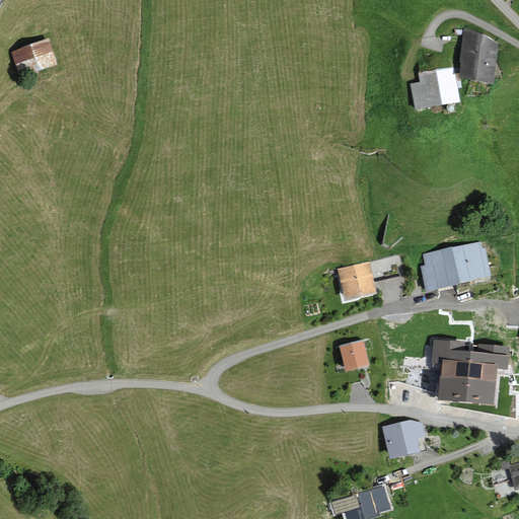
[(459,76),(471,80),(494,85),(499,43),(483,34),(463,27),(459,61),(459,76)]
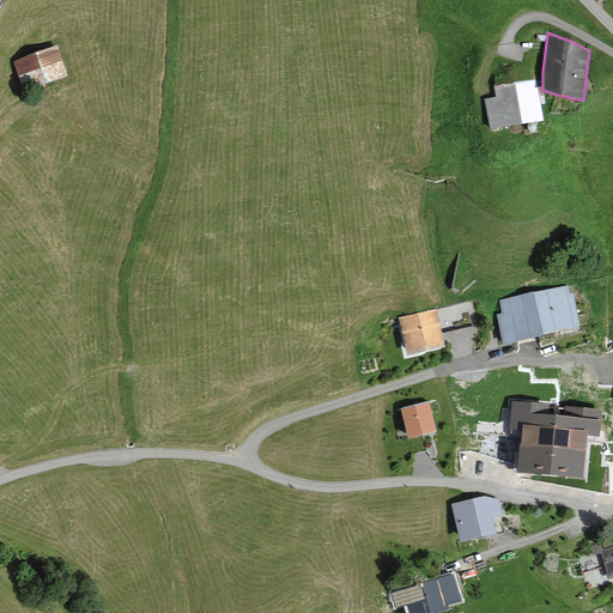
[(61,46),(18,60),(29,91),(72,77),(61,46)]
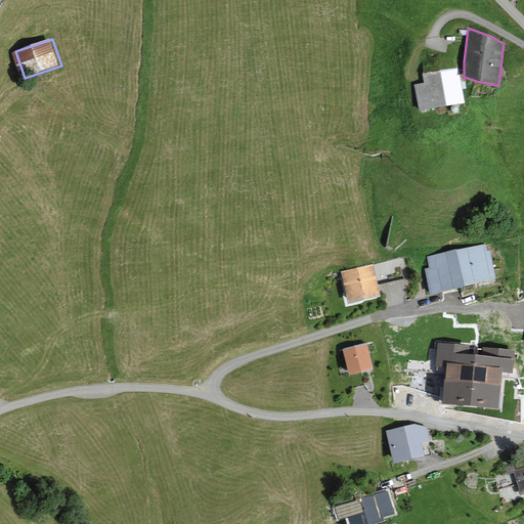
[(419,111),(466,103),(459,69),(421,74),(424,83),(413,85),(419,111)]
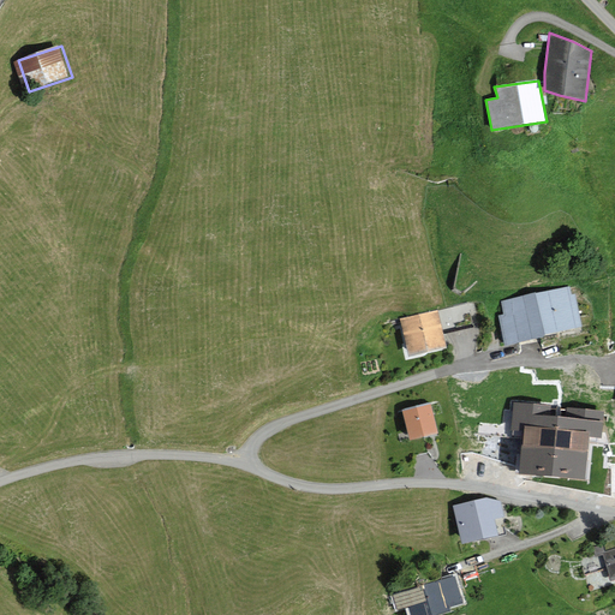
[(578,285),(505,302),(514,344),(587,327),(578,285)]
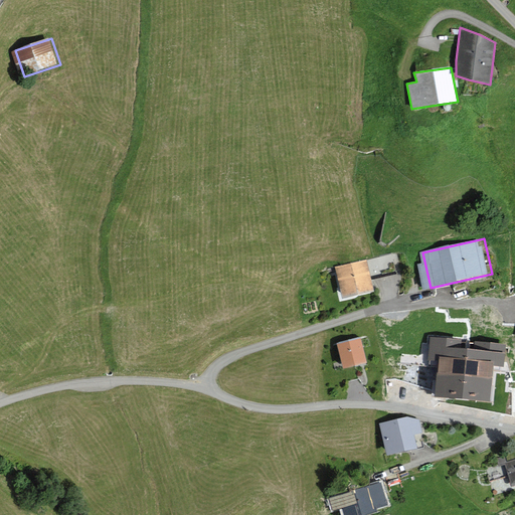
[(371,261),(339,270),(347,300),(380,292),(371,261)]
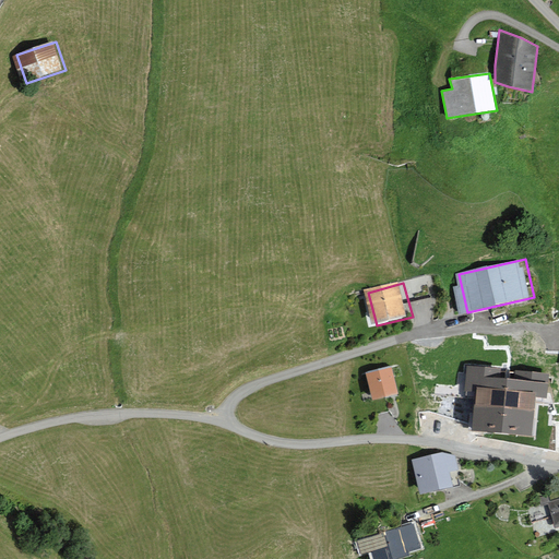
[(391,366),(365,372),(371,401),(397,394),(391,366)]
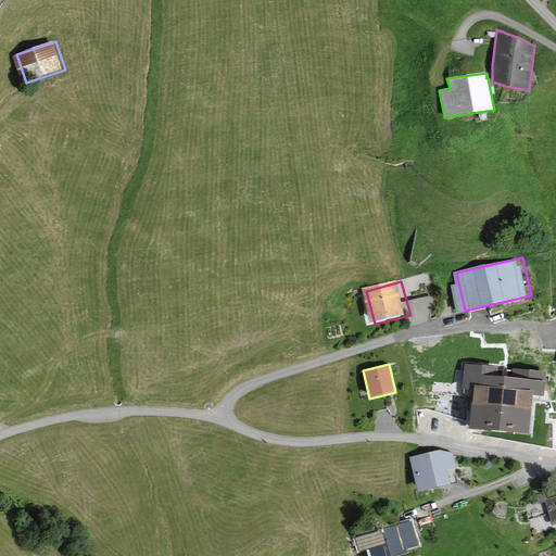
[(440,450),(409,458),(418,492),(462,483),(453,453),(440,450)]
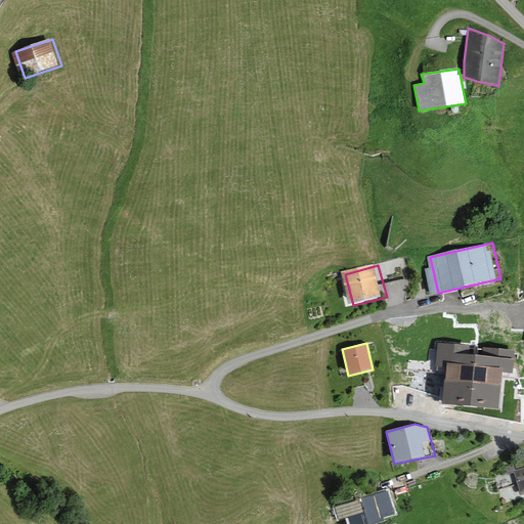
[(376,494),(340,505),(344,518),(349,517),(350,523),(370,523),(383,521),(376,494)]
